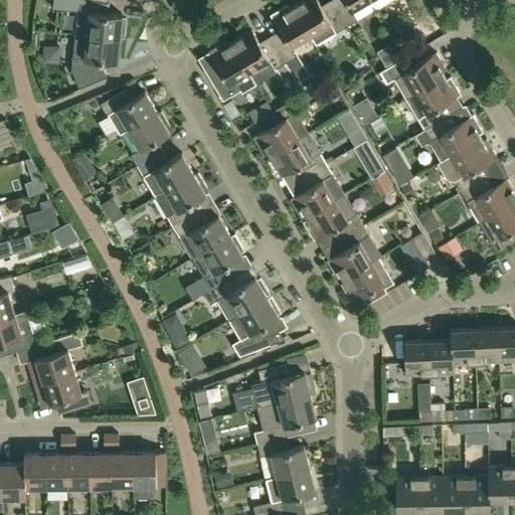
[(76,0),(76,10),(74,33),(120,38),(124,38),(126,19),(122,19),(122,14),(102,12),(104,1),(98,0),(76,0)]
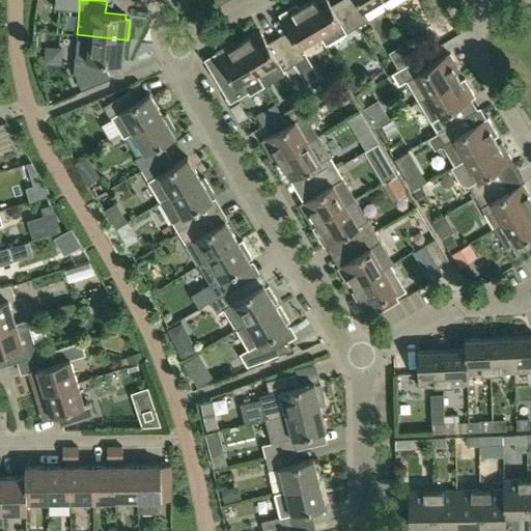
[(326,45),(346,32),(358,26),(344,4),(334,10),(327,0),(310,0),(302,5),(319,35),(326,45)]
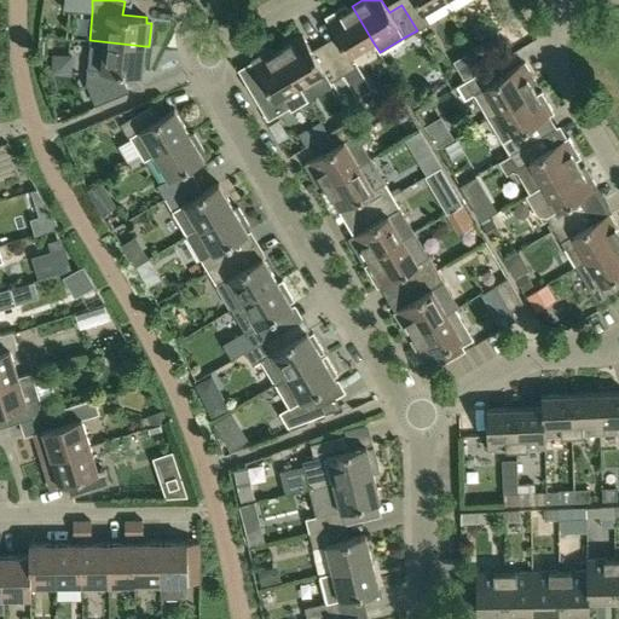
[(409,0),(401,5),(417,30),(429,23),(422,11),(440,0),(409,0)]
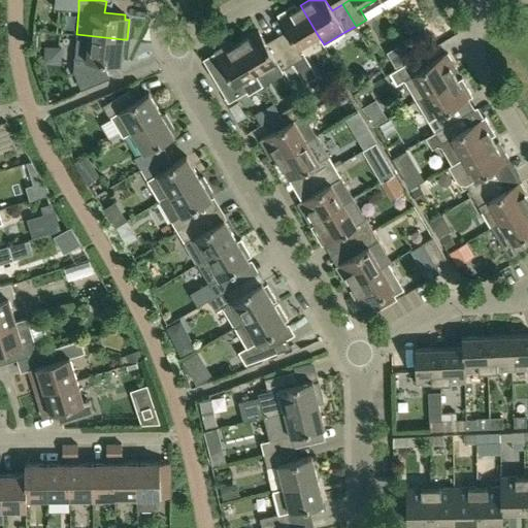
[(318,35),(300,5),(297,7),(295,3),(277,13),(290,35),(279,41),(292,63),(303,57),(297,46),(318,35)]
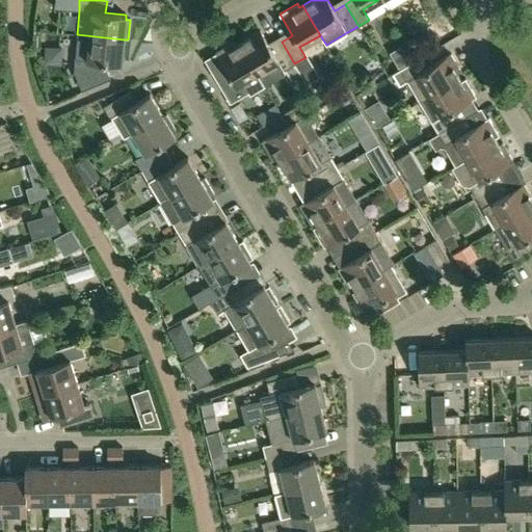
[(294,63),(282,42),(270,48),(260,30),(239,43),(257,73),(277,60),(283,71),(294,63)]
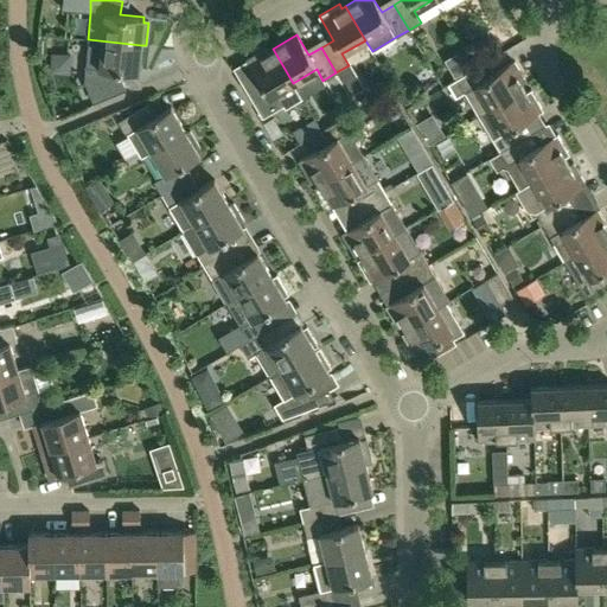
[(141,45),(88,39),(84,81),(93,102),(126,89),(121,80),(121,71),(138,72),(141,45)]
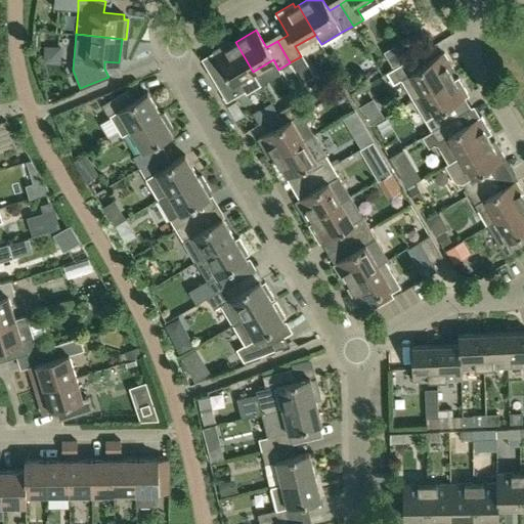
[(253,72),(235,42),(231,44),(229,41),(212,51),(225,72),(214,79),(227,100),(258,82),(253,72)]
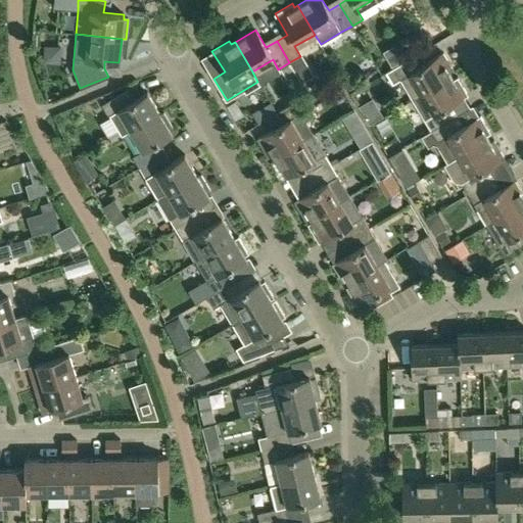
[(399,79),(412,99),(452,76),(449,73),(454,70),(443,53),(421,65),(415,55),(386,72),(392,83),(399,79)]
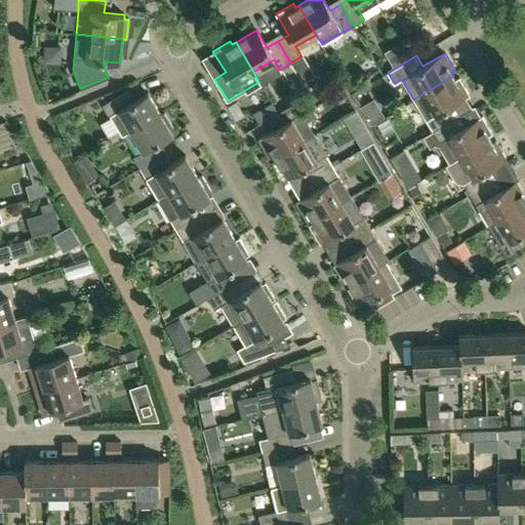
[(455,79),(453,76),(413,99),(432,131),(454,118),(448,108),(470,94),(459,77),(455,79)]
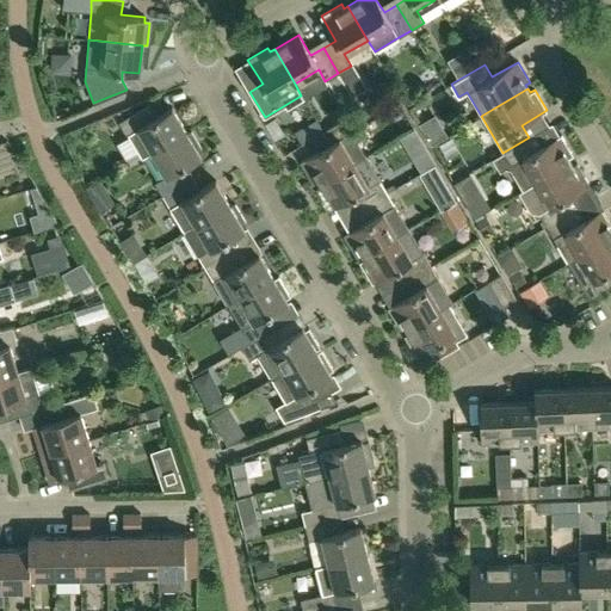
[(141,159),(152,152),(186,131),(172,107),(152,119),(144,107),(118,122),(141,159)]
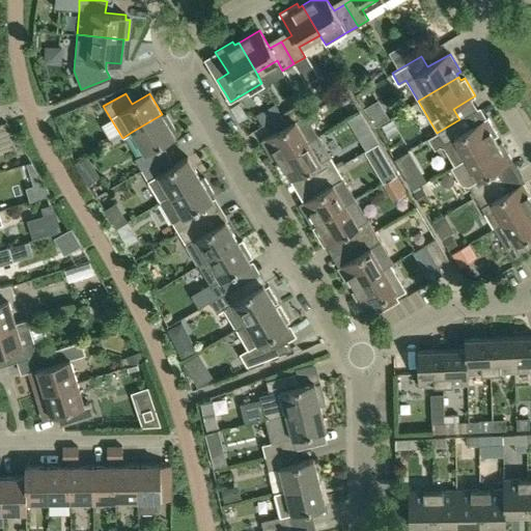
[(275,104),(256,114),(262,124),(281,113),(275,104)]
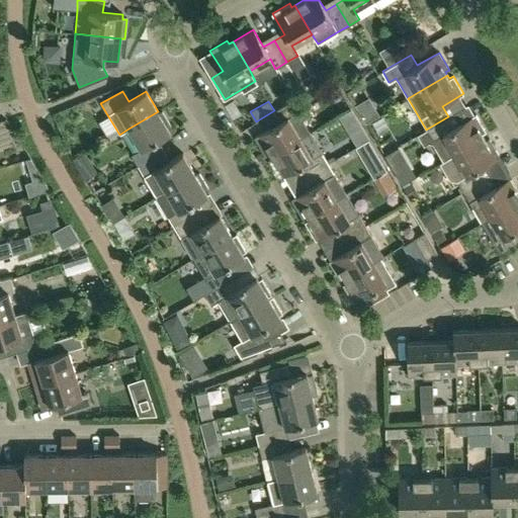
[(310,133),(297,112),(291,101),(270,113),(276,124),(255,138),(265,156),(270,153),(271,155),(310,133)]
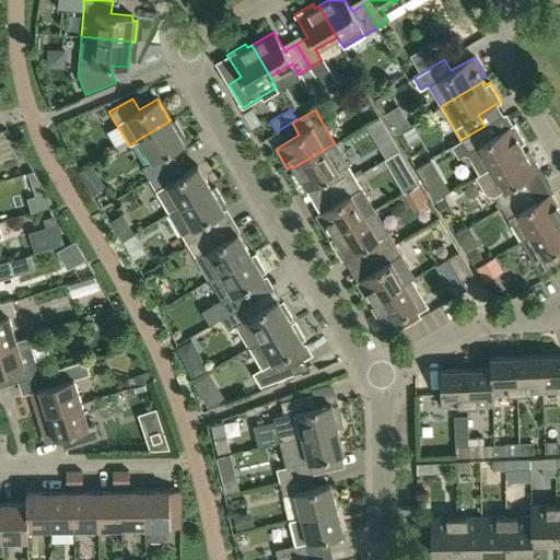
[(141,167),(149,179),(172,165),(165,154),(184,143),(182,139),(186,137),(175,119),(172,121),(171,120),(139,139),(152,161),(141,167)]
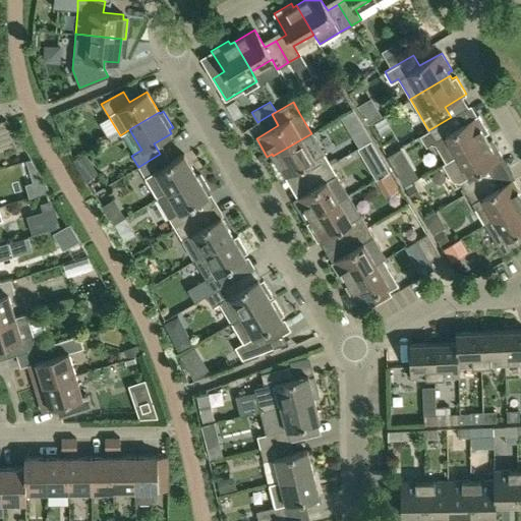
[(455,114),(451,117),(428,130),(419,135),(425,147),(433,142),(445,163),(486,138),(484,135),(488,132),(478,115),(462,125),(455,114)]
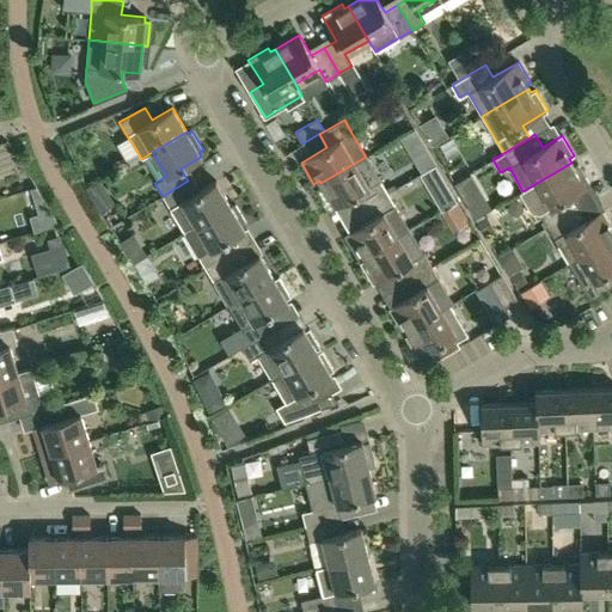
[(428,151),(414,159),(422,172),(435,164),(436,164),(428,151)]
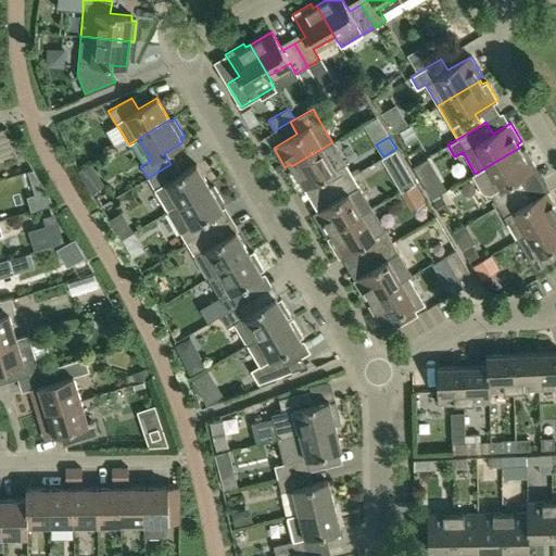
[(323,177),(329,189),(352,175),(332,142),(291,166),(292,169),(288,172),(300,191),(323,177)]
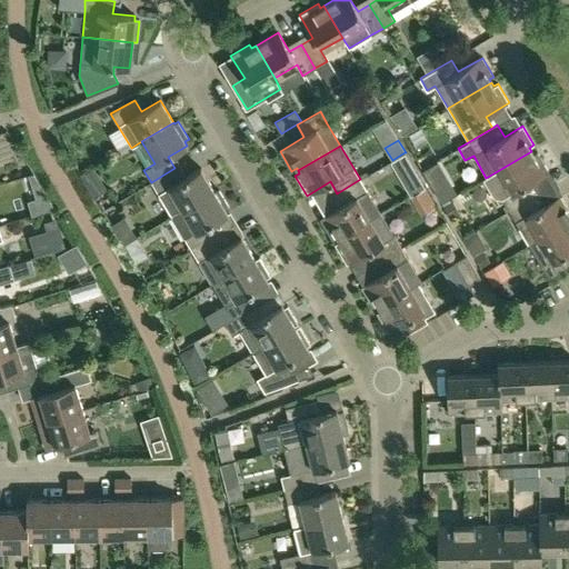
[(537,152),(533,155),(531,151),(486,178),(487,178),(482,180),(493,198),(501,198),(509,210),(532,197),(526,185),(549,171),(537,152)]
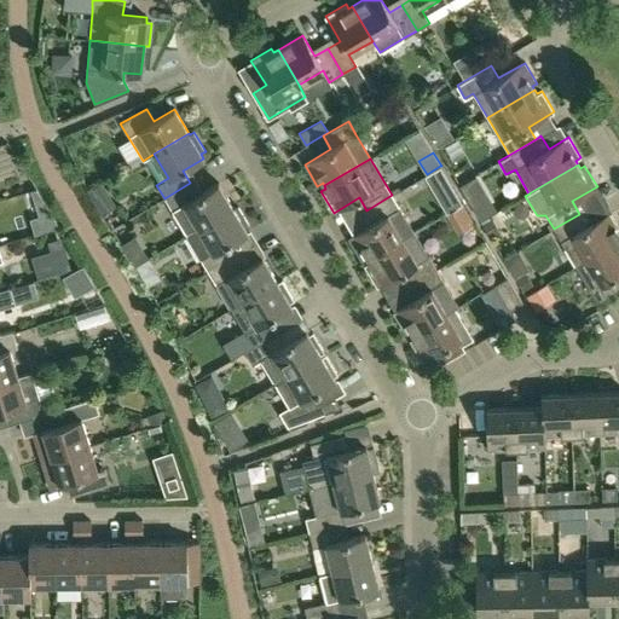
[(441,167),(426,175),(433,187),(447,179),(449,178),(441,167)]
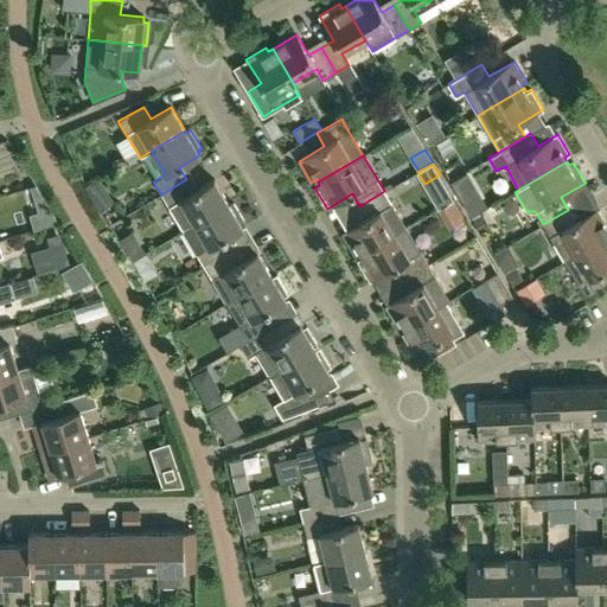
[(193,191),(186,179),(161,195),(183,230),(229,203),(215,179),(193,191)]
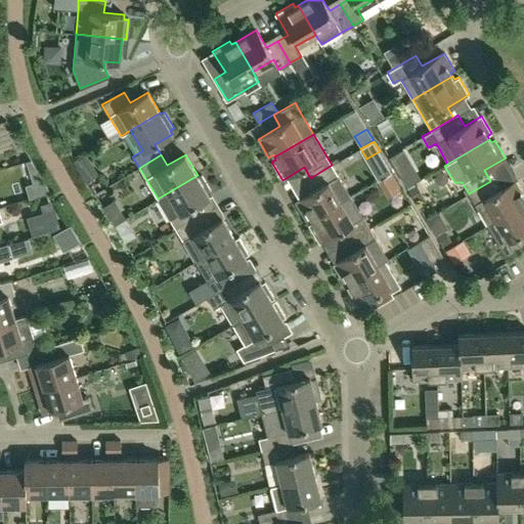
[(411,163),(398,172),(406,186),(421,177),(411,163)]
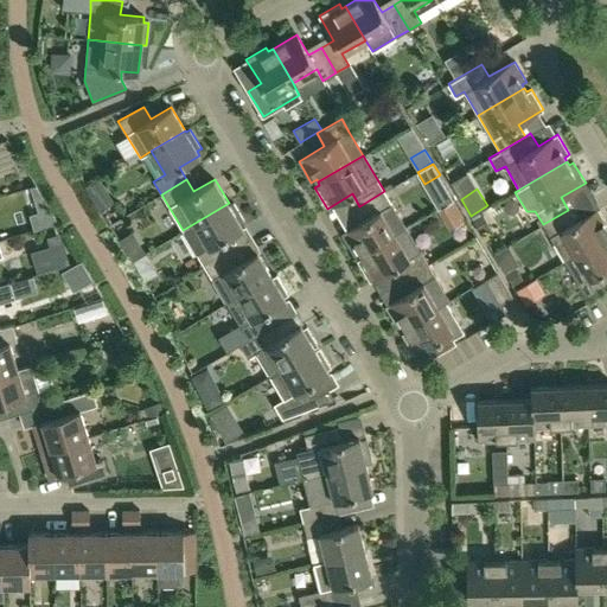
[(407,228),(393,204),(384,191),(359,206),(366,218),(342,234),(355,255),(359,253),(360,255),(407,228)]
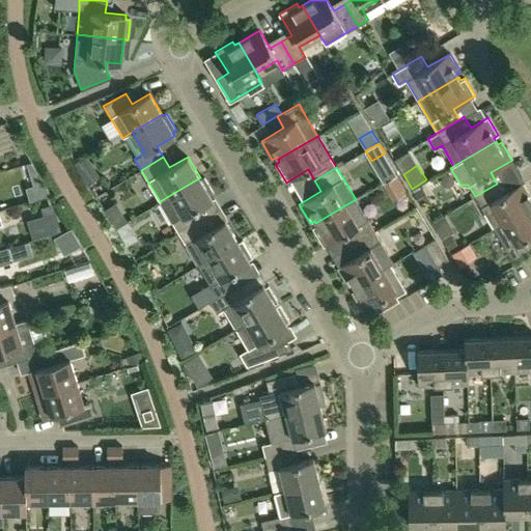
[(160,201),(178,233),(201,220),(195,210),(213,199),(211,196),(214,194),(204,176),(200,179),(200,177),(160,201)]
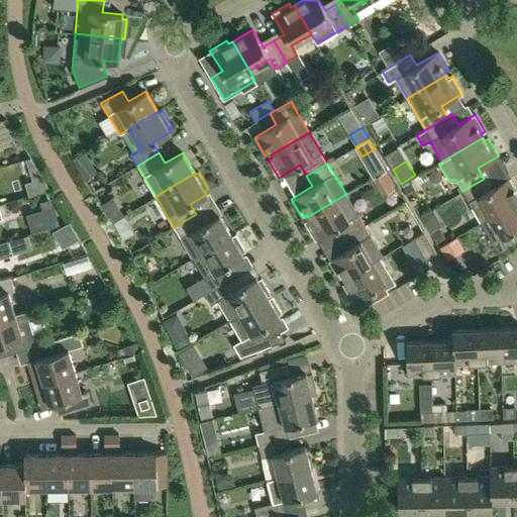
[(32,181),(24,183),(28,196),(49,189),(42,178),(32,181)]
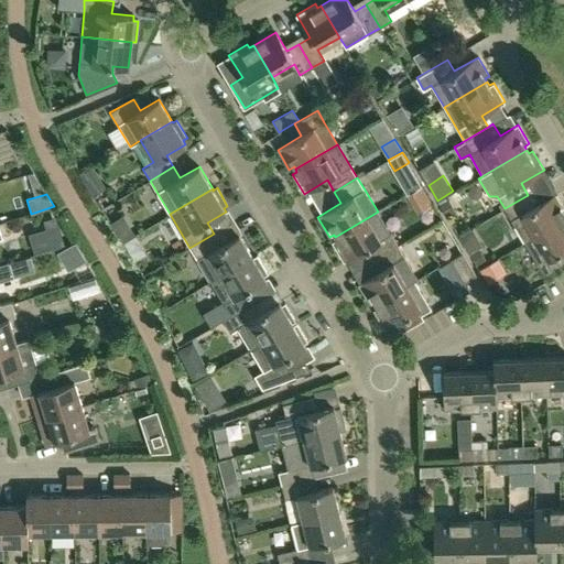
[(534,206),(528,195),(505,208),(524,242),(563,218),(563,212),(554,195),(534,206)]
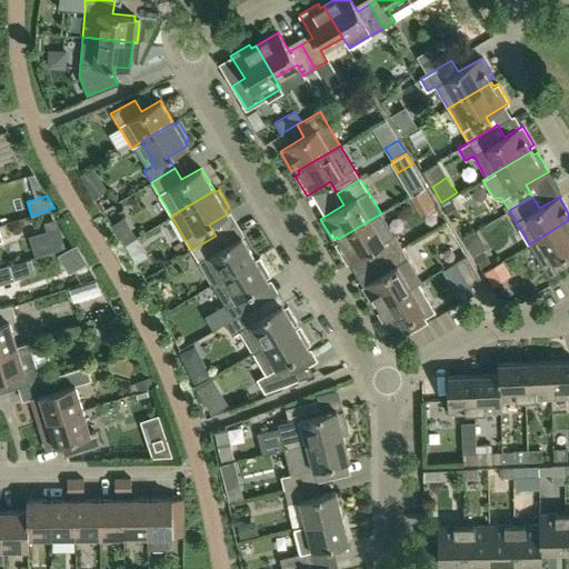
[(371,250),(378,261),(401,247),(381,213),(338,239),(339,241),(335,243),(347,263),(371,250)]
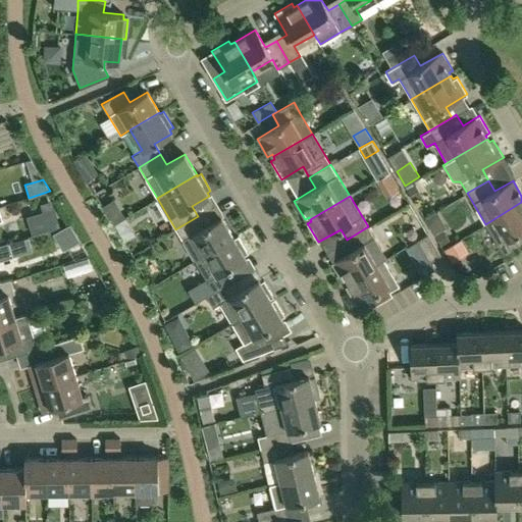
[(52,200),(40,203),(42,211),(54,207),(52,200)]
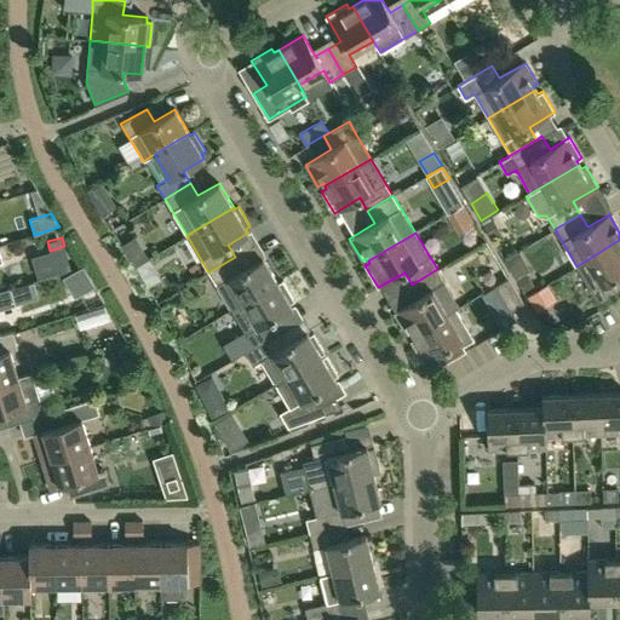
[(619,240),(577,267),(598,304),(619,291),(619,280),(616,275),(619,273),(619,240)]
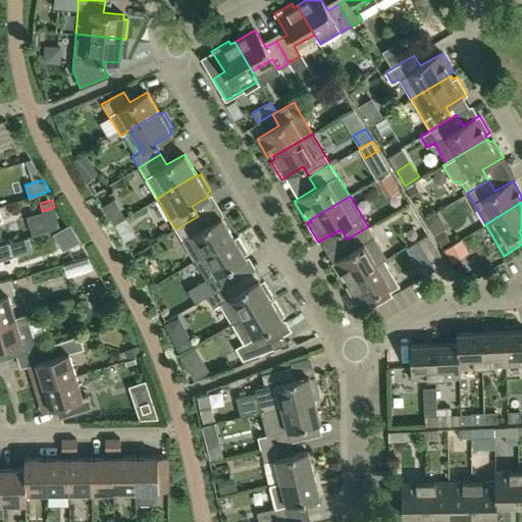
[(198,216),(175,229),(195,260),(204,255),(233,238),(221,216),(204,227),(198,216)]
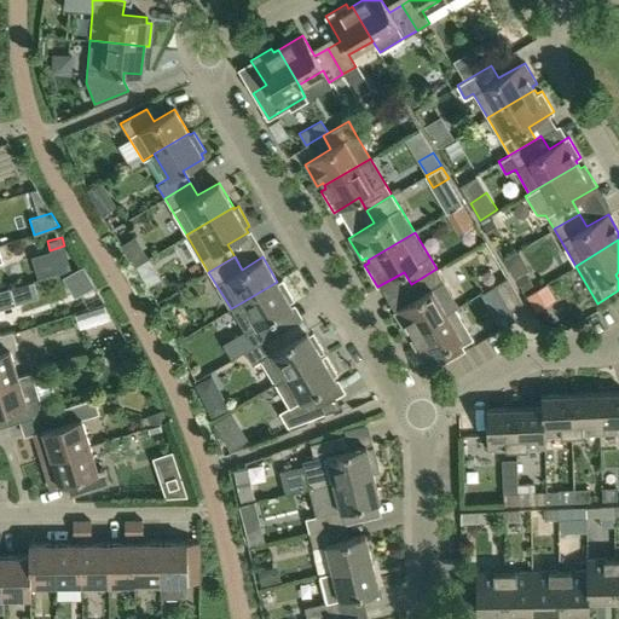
[(69,275),(80,293),(93,284),(82,267),(69,275)]
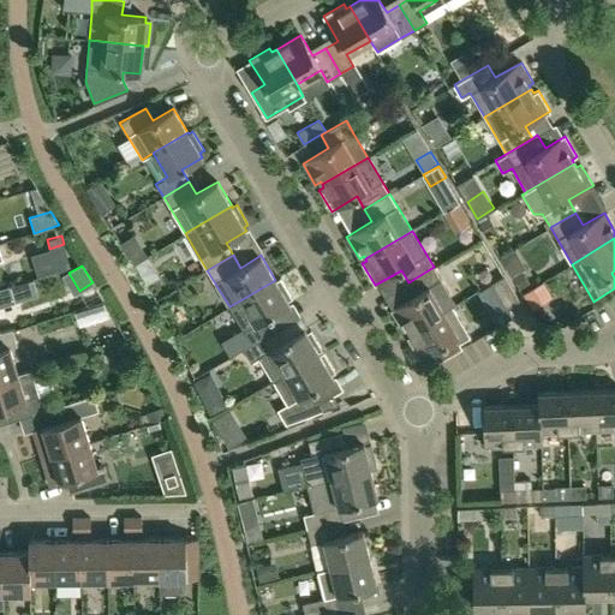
[(434,267),(408,282),(416,294),(390,310),(402,330),(407,328),(410,332),(452,306),(455,304),(434,267)]
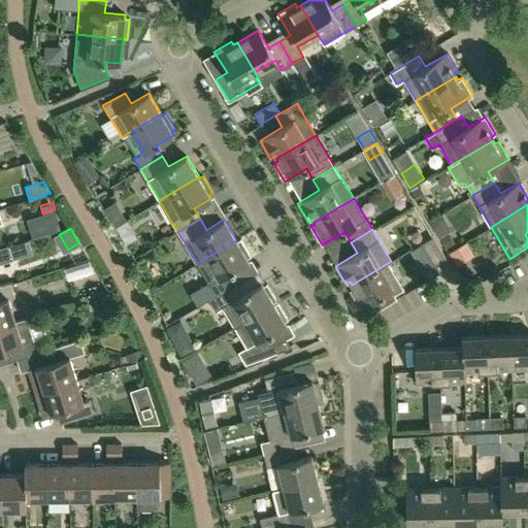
[(432,236),(422,243),(434,265),(446,259),(432,236)]
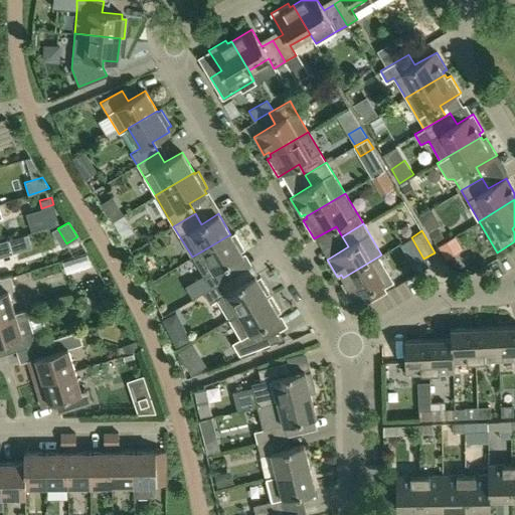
[(192,256),(210,288),(231,276),(225,265),(242,254),(240,251),(244,249),(234,233),(231,235),(230,234),(201,251),(192,256)]
